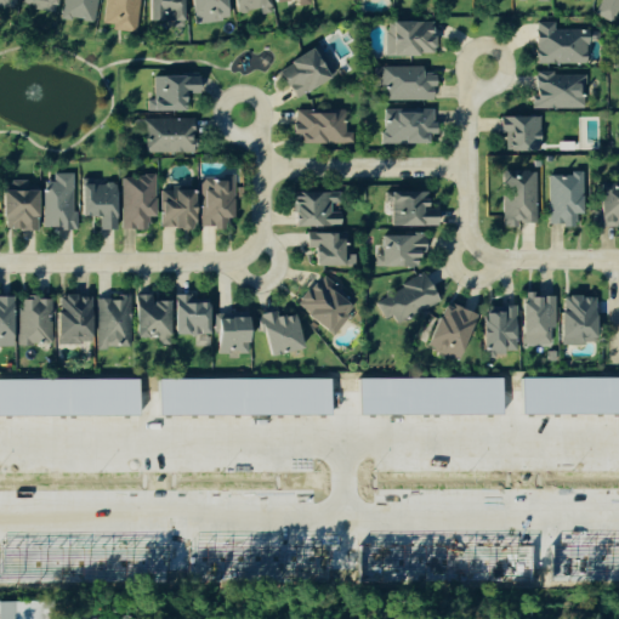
[(57,11),(58,0),(24,0),(23,7),(57,11)]
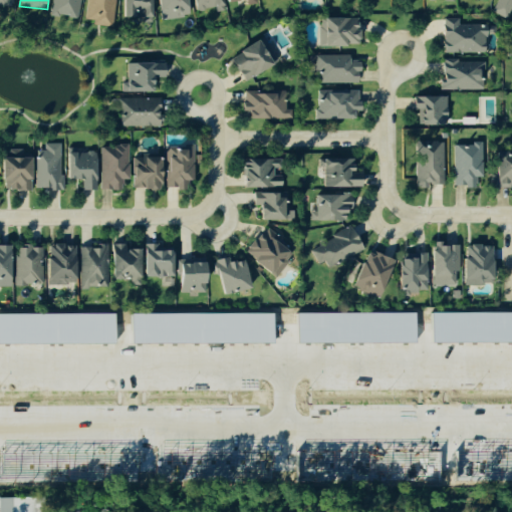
[(79,19),(82,0),(53,0),(51,15),(79,19)]
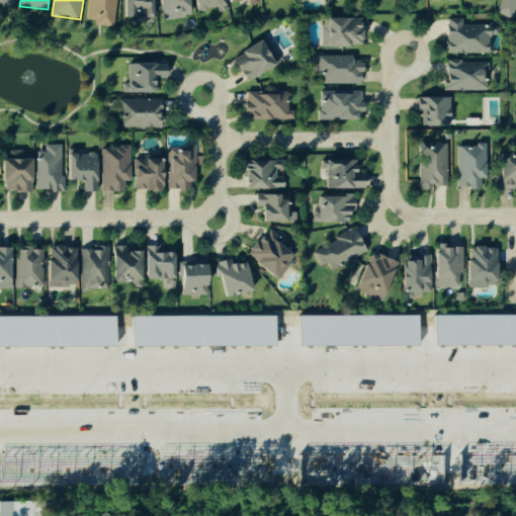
[(89,0),(87,19),(95,20),(94,24),(114,26),(117,0),(89,0)]
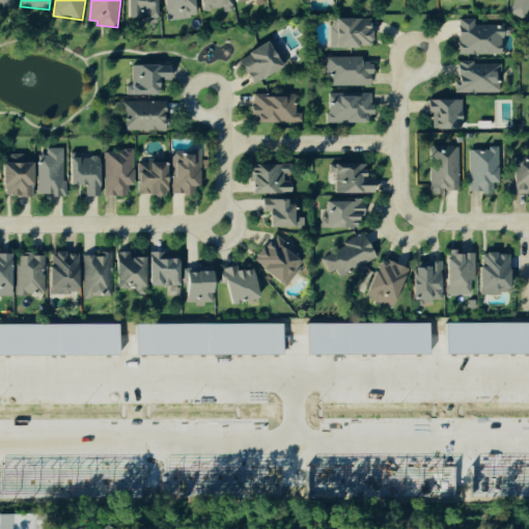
[(128,0),(129,21),(158,21),(157,0),(128,0)]
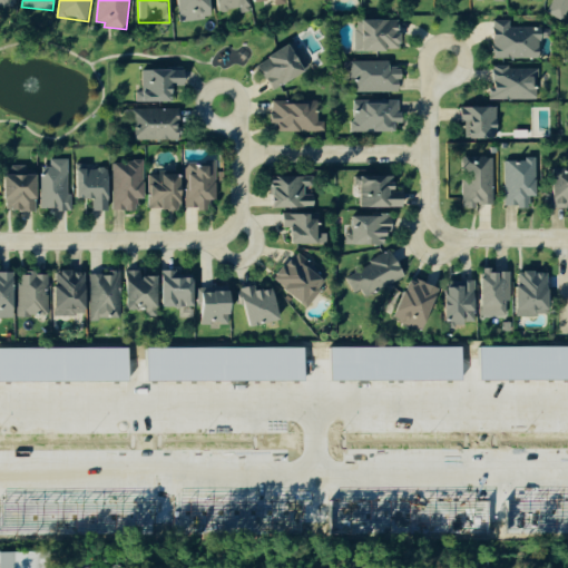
[(176,0),(178,21),(211,18),(207,0),(176,0)]
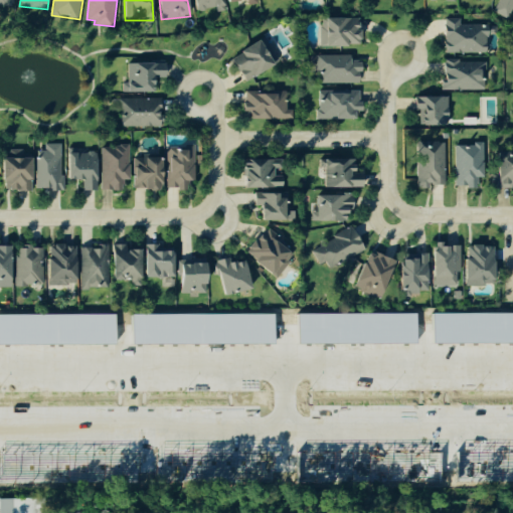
[(226,10),(223,0),(194,0),(197,11),(216,7),(217,12),(226,10)]
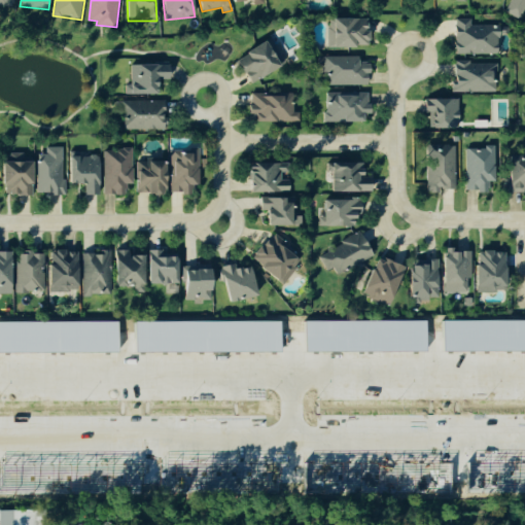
[(512,0),(506,12),(521,19),(524,10),(524,0),(512,0)]
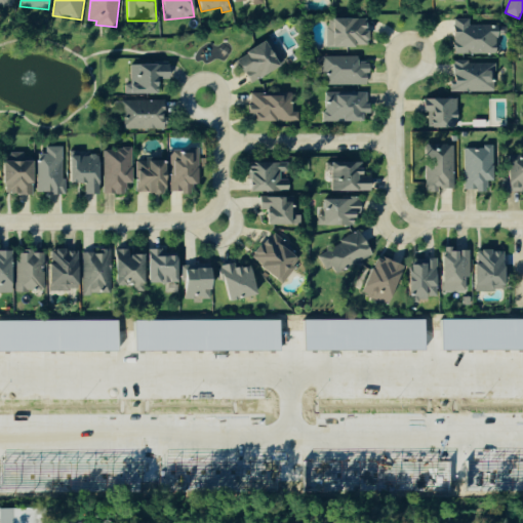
[(368,46),(368,18),(327,19),(327,47),(368,46)]
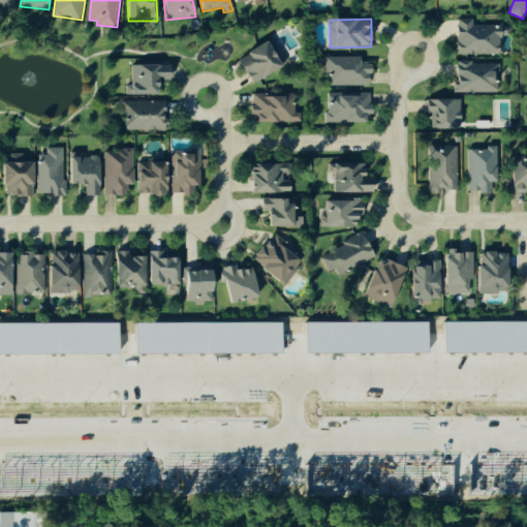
[(501,25),(474,25),(474,19),(458,19),(458,54),(501,54),(501,25)]
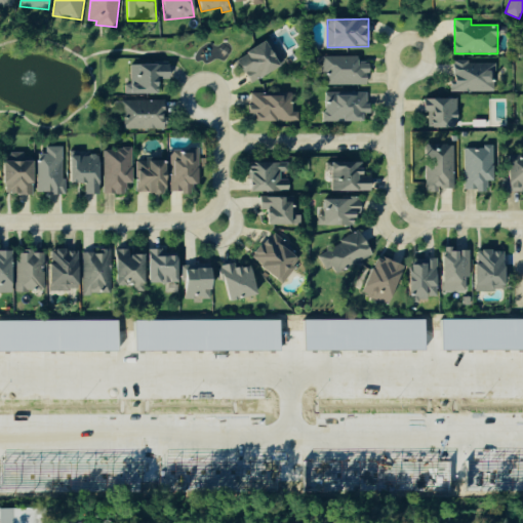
[(248,82),(285,65),(273,39),(236,56),(248,82)]
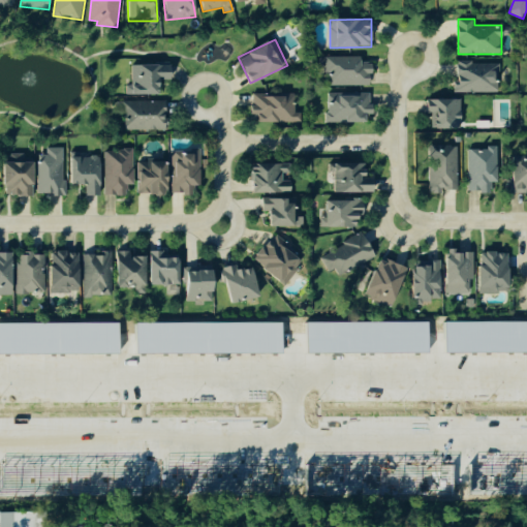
[(371,85),(371,64),(362,64),(362,56),(327,57),(327,86),(371,85)]
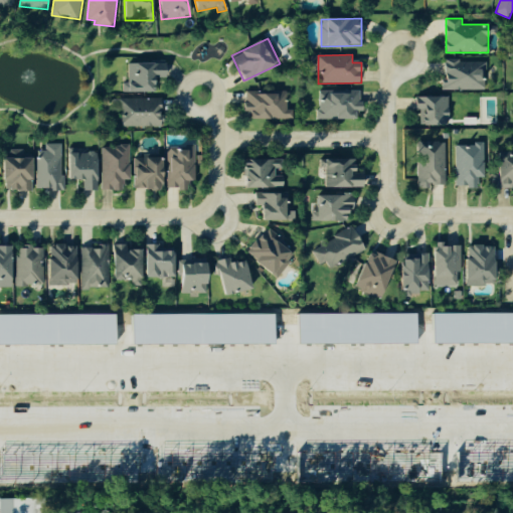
[(486,60),(445,60),(444,90),(486,90),(486,60)]
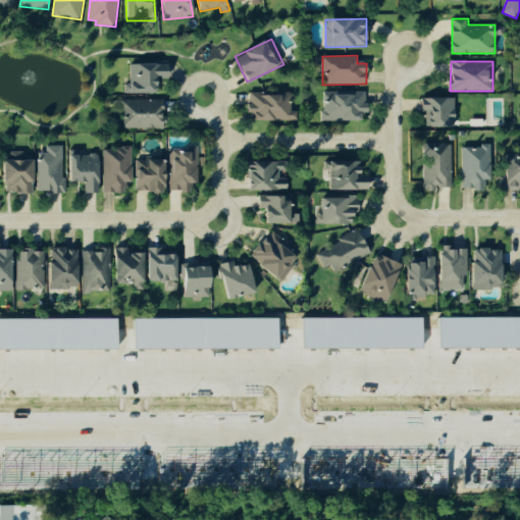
[(156,93),(156,79),(168,79),(167,62),(130,63),(131,84),(124,84),(124,94),(156,93)]
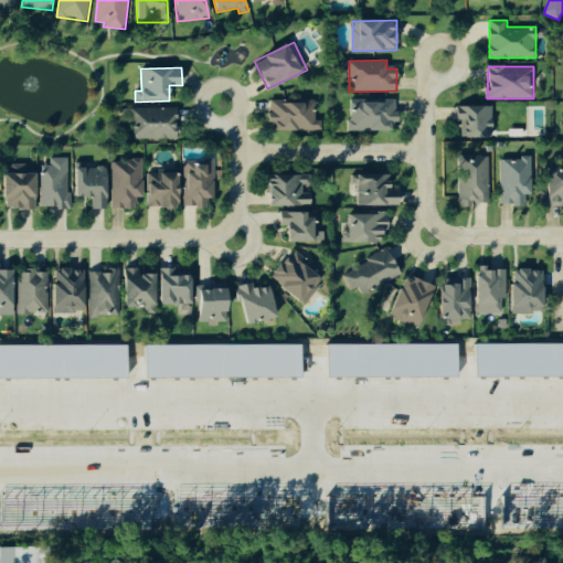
[(275,131),(321,130),(321,120),(315,120),(315,99),(269,101),(269,123),(275,123),(275,131)]
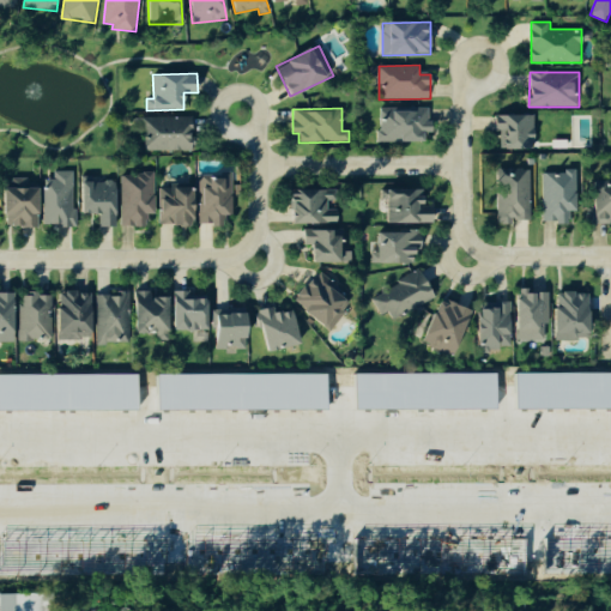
[(430,140),(430,108),(380,108),(380,141),(430,140)]
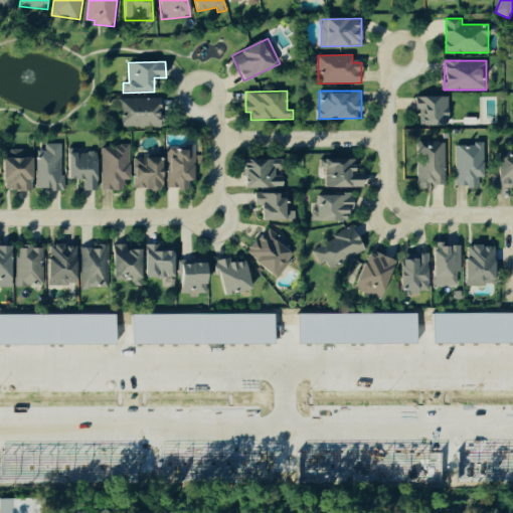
[(419,110),(420,126),(449,125),(449,97),(416,97),(416,110),(419,110)]
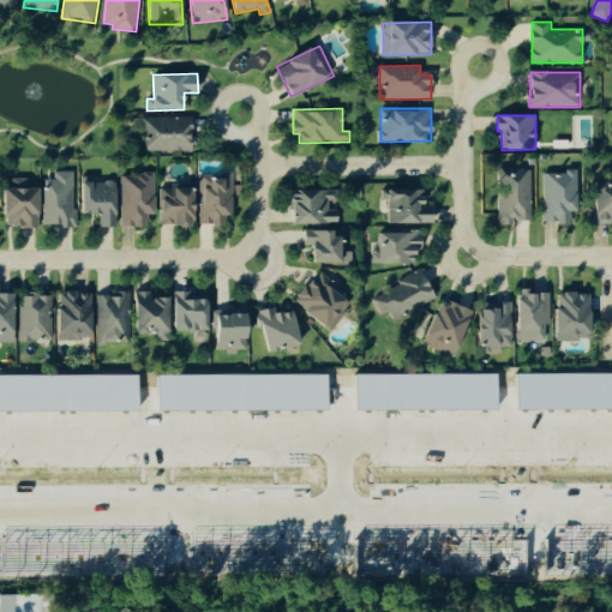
[(144,151),(193,150),(193,117),(144,117),(144,151)]
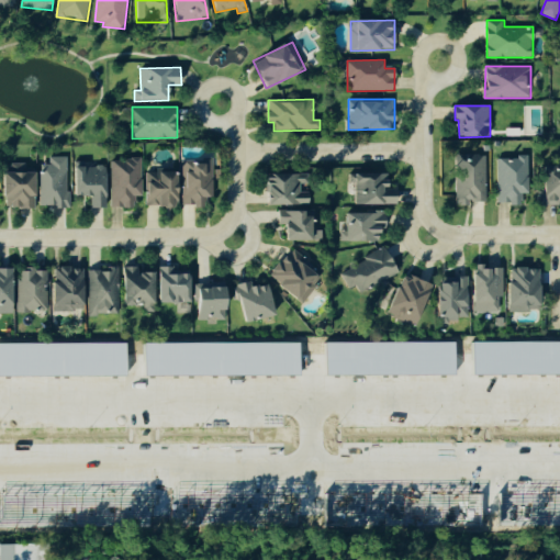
[(456,203),(486,202),(486,154),(456,155),(456,203)]
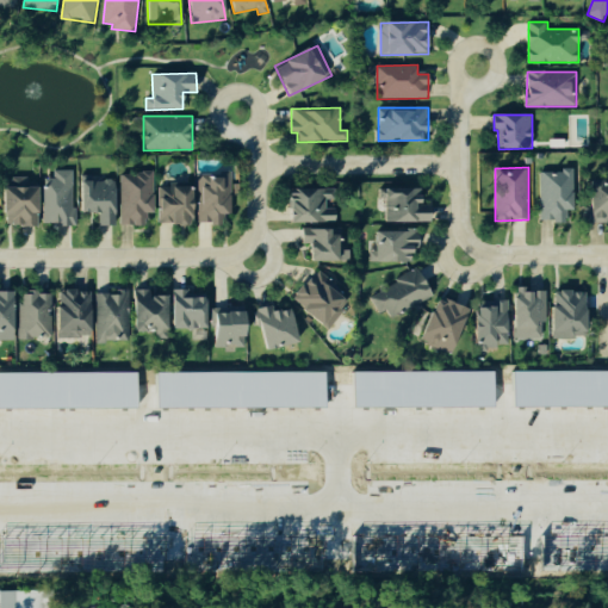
[(74,171),(54,171),(54,178),(44,178),(44,225),(75,224),(74,171)]
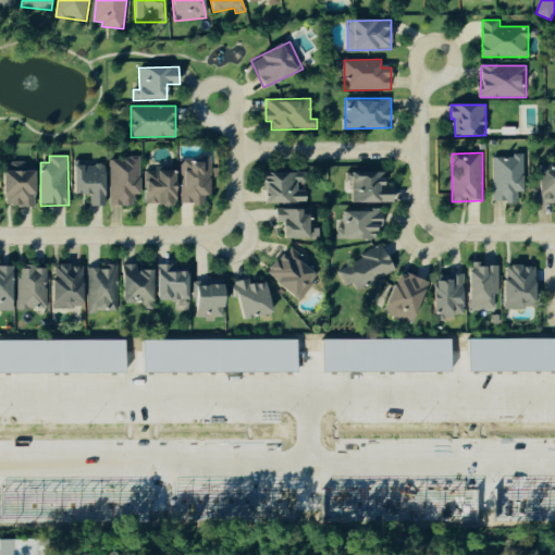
[(492,157),(493,202),(517,202),(517,194),(525,194),(523,156),(492,157)]
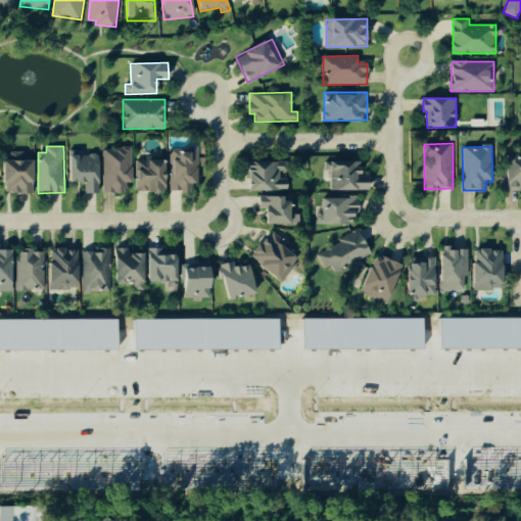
[(132,148),(103,148),(104,193),(126,193),(126,184),(132,183),(132,148)]
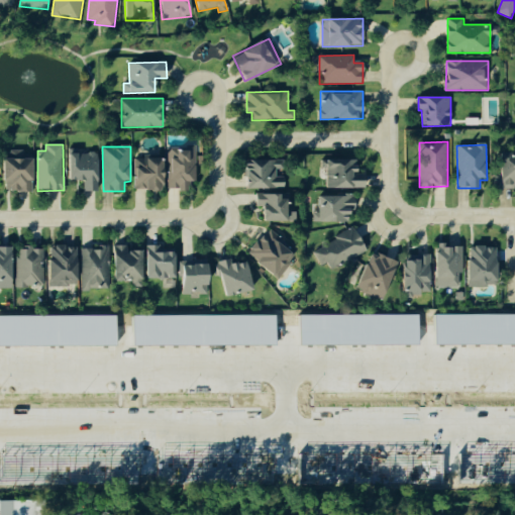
[(196,182),(195,147),(169,148),(170,190),(183,190),(183,182),(196,182)]
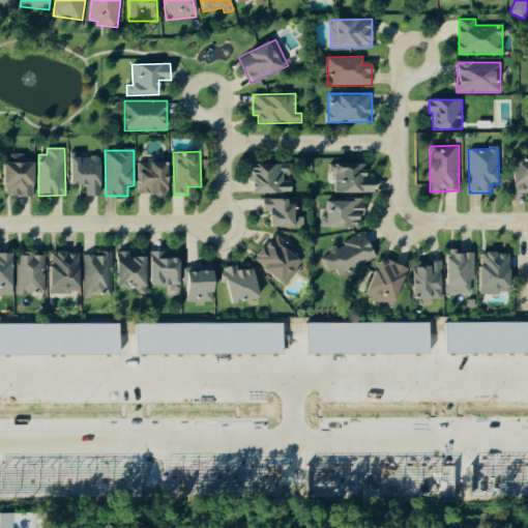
[(69,184),(86,185),(86,197),(99,197),(100,153),(70,152),(69,184)]
